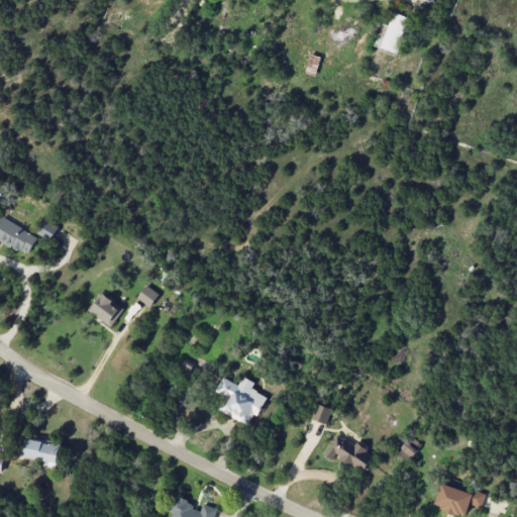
[(187,13),(174,8),(168,24),(180,29),(187,13)]
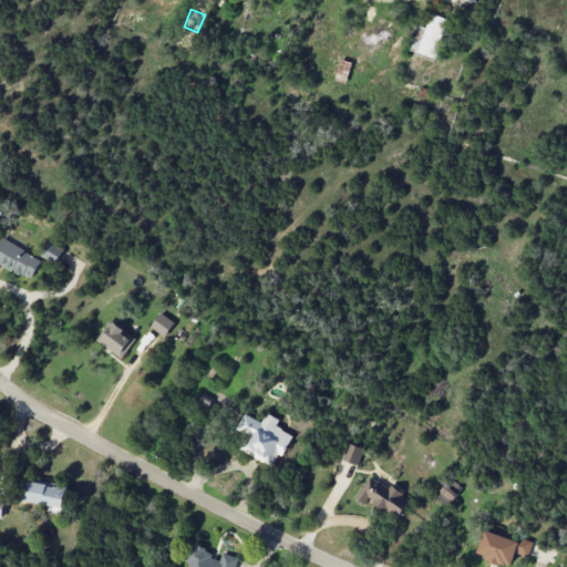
[(450,21),(431,13),(425,28),(419,26),(410,50),(435,59),(450,21)]
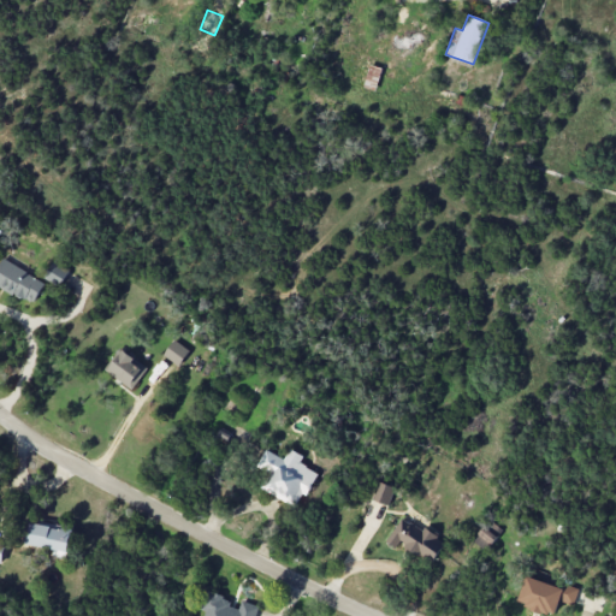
[(377,90),(383,67),(368,64),(363,87),(377,90)]
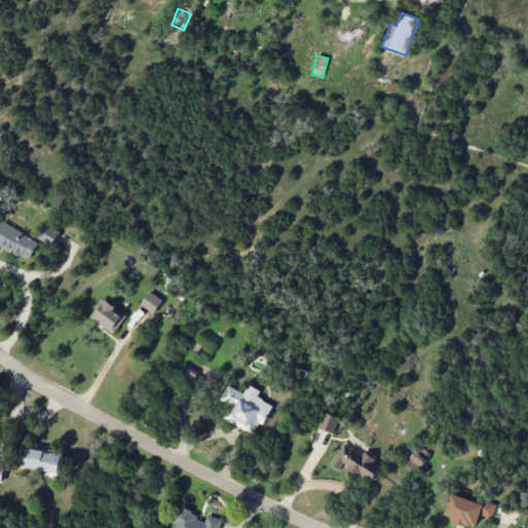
[(0,225),(0,246),(29,261),(39,240),(1,222),(0,225)]
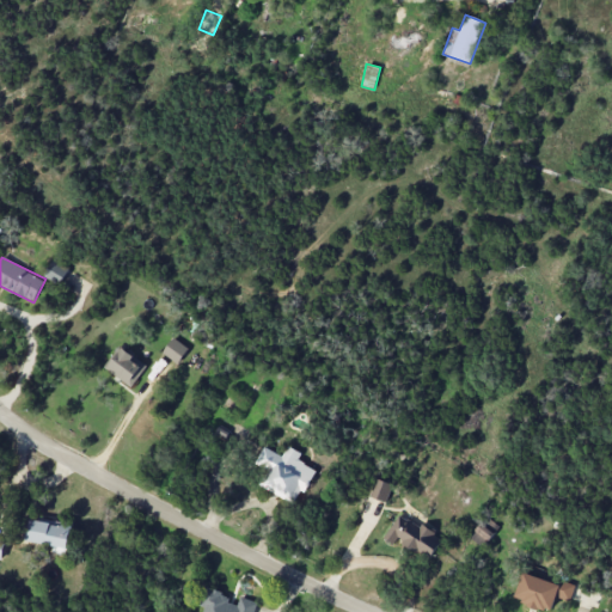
[(68,267),(51,259),(46,276),(62,283),(68,267)]
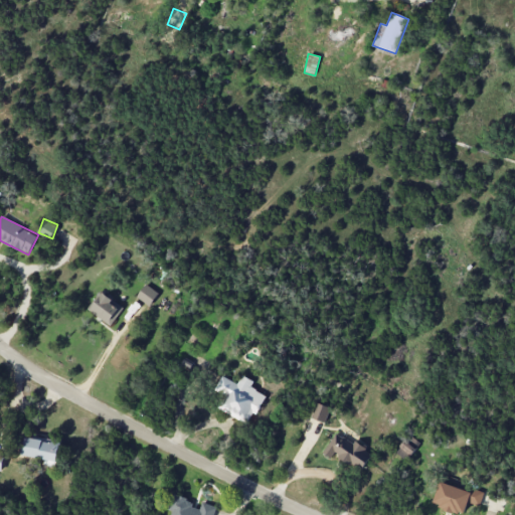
[(150,306),(159,293),(145,284),(137,297),(150,306)]
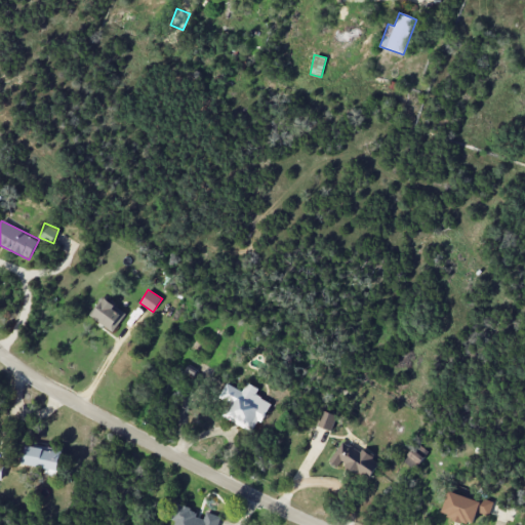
[(89,315),(113,332),(126,314),(103,296),(89,315)]
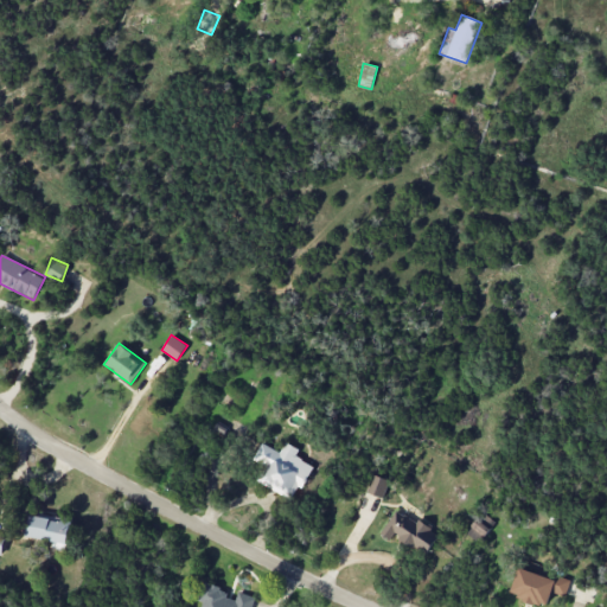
[(281,452),(262,443),(254,461),(266,466),(259,483),(295,499),(312,465),(295,457),(299,448),(286,442),(281,452)]
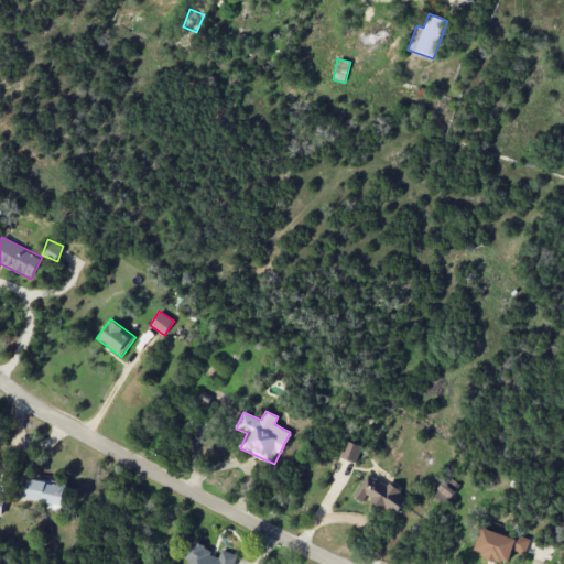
[(343,458),(356,463),(361,445),(347,442),(343,458)]
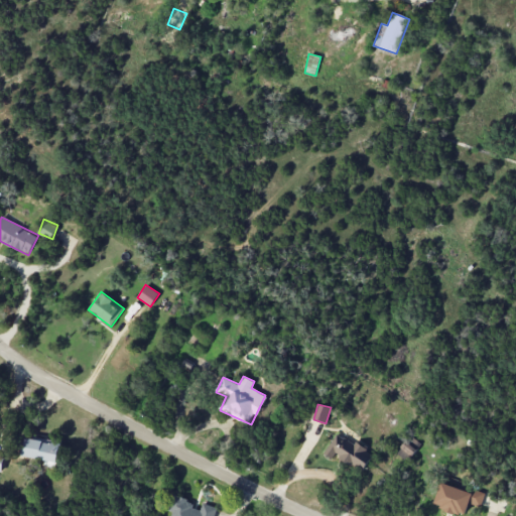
[(373,455),(356,441),(354,444),(339,434),(328,450),(360,474),(373,455)]
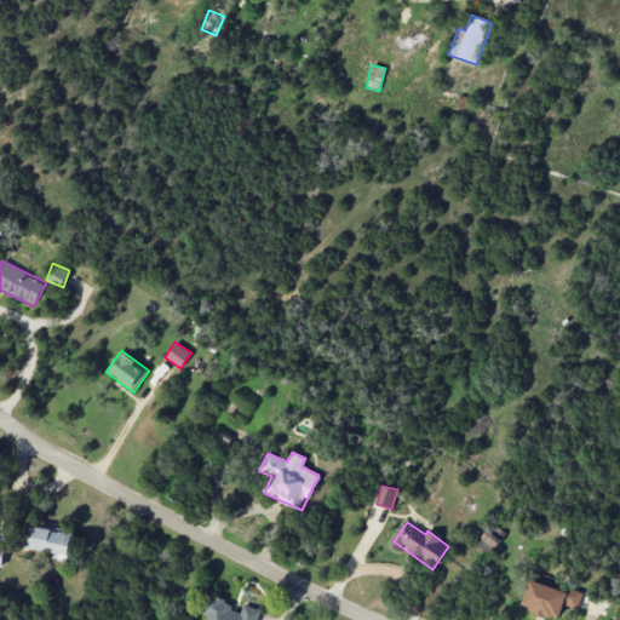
[(476,544),(489,555),(505,533),(492,523),(476,544)]
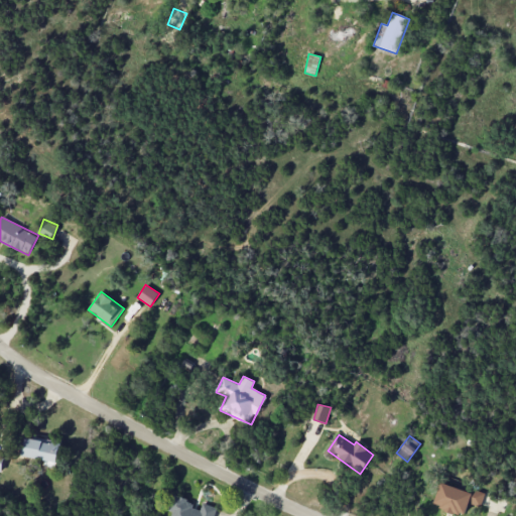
[(58,461),(60,442),(25,438),(23,458),(58,461)]
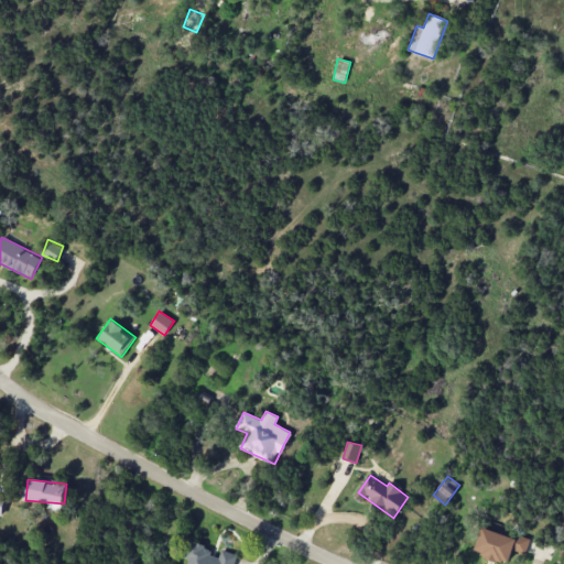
[(474,552),(508,563),(513,548),(525,552),(529,542),(483,527),(474,552)]
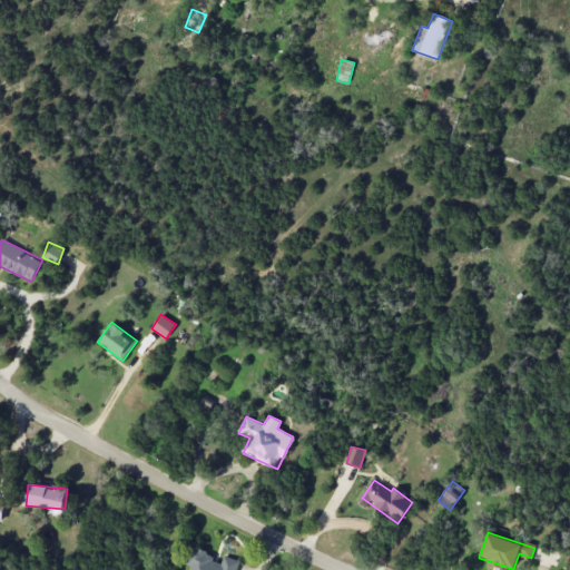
[(236,569),(239,560),(224,556),(220,563),(212,560),(214,553),(190,547),(186,563),(190,566),(188,569),(236,569)]
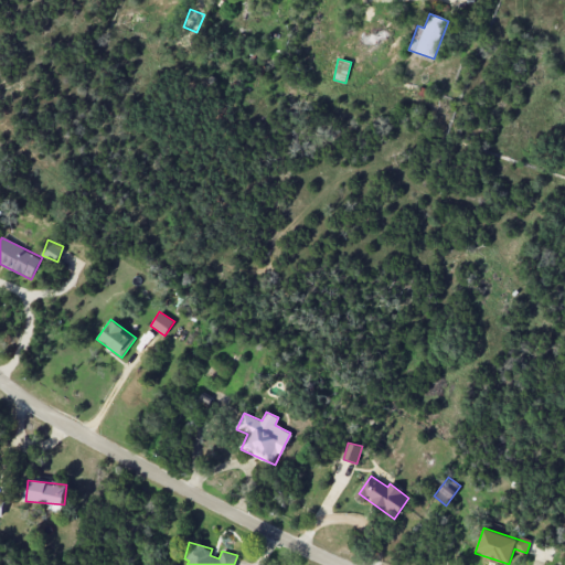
All buildings are outlined.
